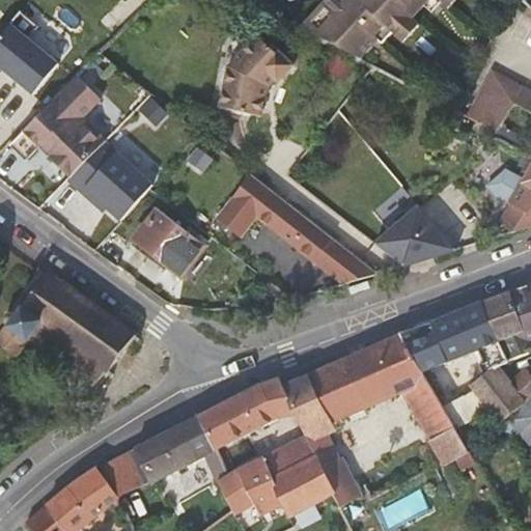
[(373,16),(357,0),(316,0),(317,0),(322,5),(296,30),(343,55),(357,62),(378,42),(362,28),(373,16)]
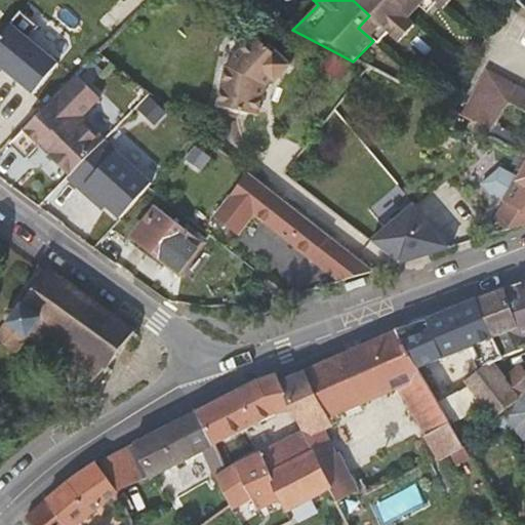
[(412,17),(396,0),(353,0),(369,15),(358,28),(373,41),(379,46),(390,35),(394,38),(412,17)]
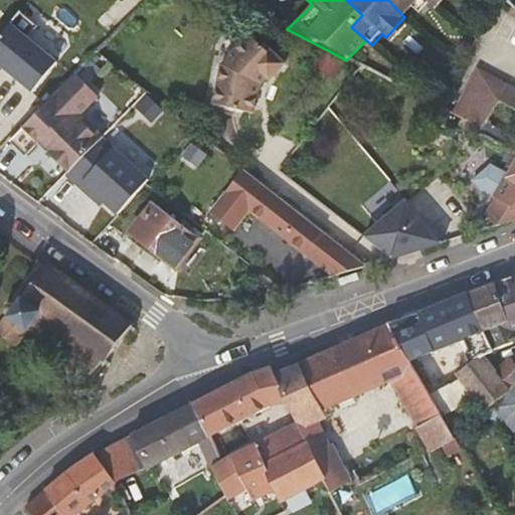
[(419,0),(388,0),(404,17),(419,0)]
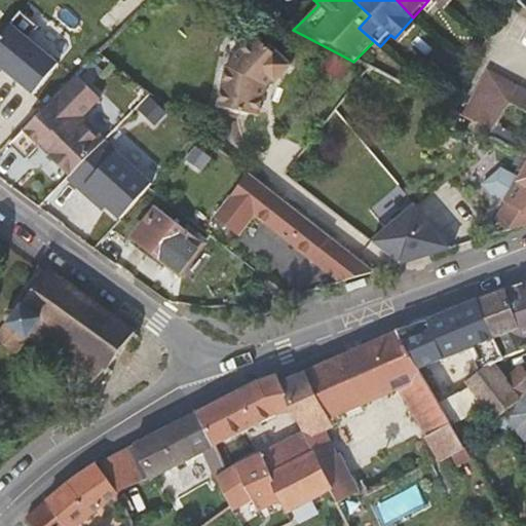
[(38,27),(21,11),(0,36),(0,67),(3,70),(6,66),(13,72),(10,75),(31,94),(57,63),(28,39),(38,27)]
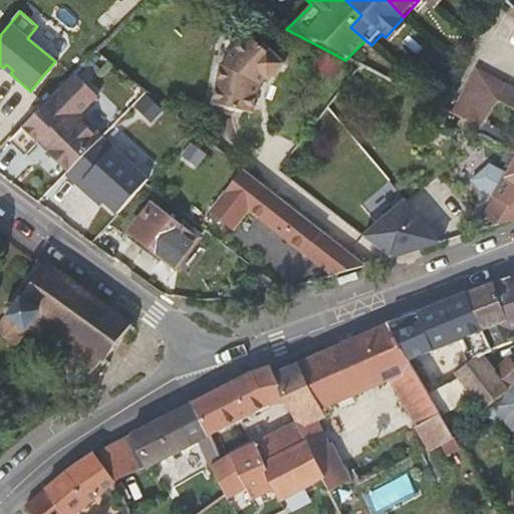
[(269,52),(252,36),(226,65),(217,106),(255,116),(263,83),(269,77),(273,81),(288,64),(272,49),(269,52)]
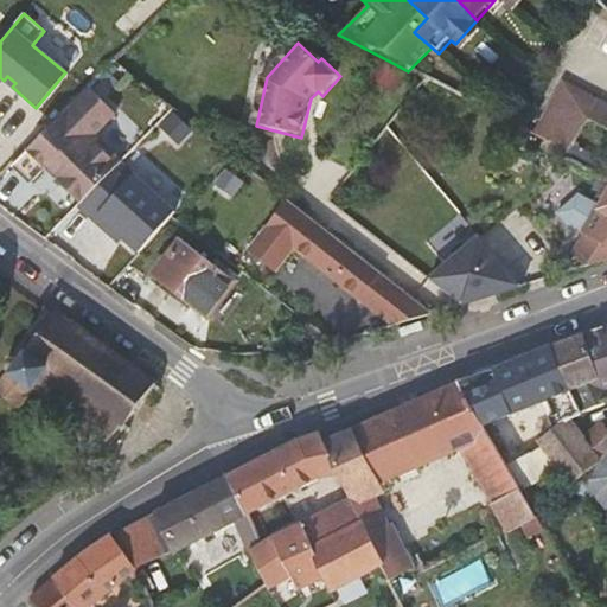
[(4,81),(12,87),(16,83),(7,76),(4,81)]
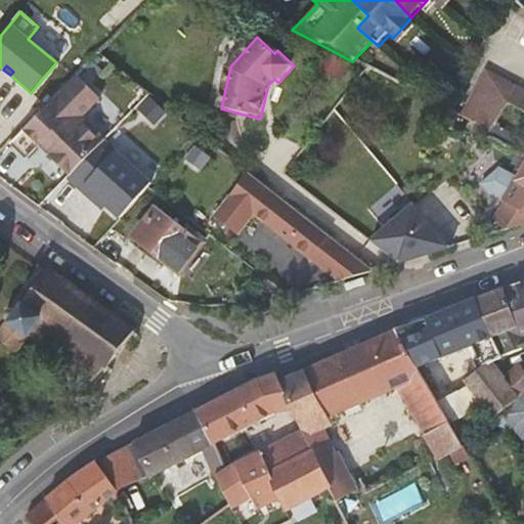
[(495,122),(508,101),(515,87),(485,71),(462,115),(491,130),(495,122)]
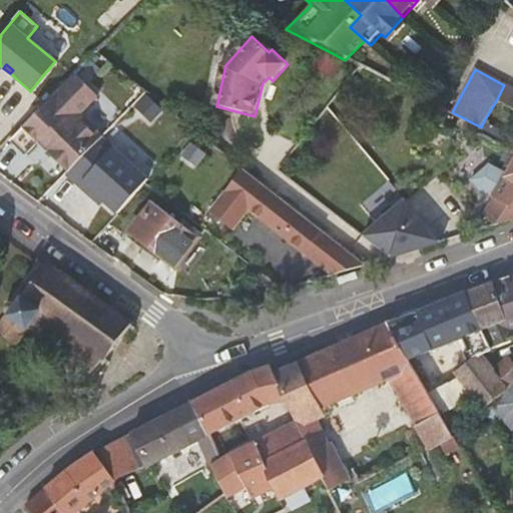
[(97,96),(74,74),(9,138),(25,154),(38,141),(41,138),(51,149),(48,151),(68,172),(101,137),(102,137),(80,114),(97,96)]
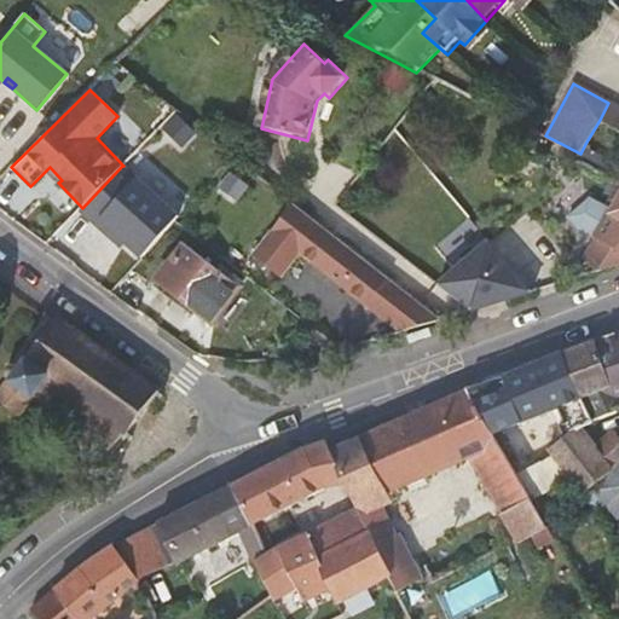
[(618,108),(608,103),(600,120),(618,131),(618,108)]
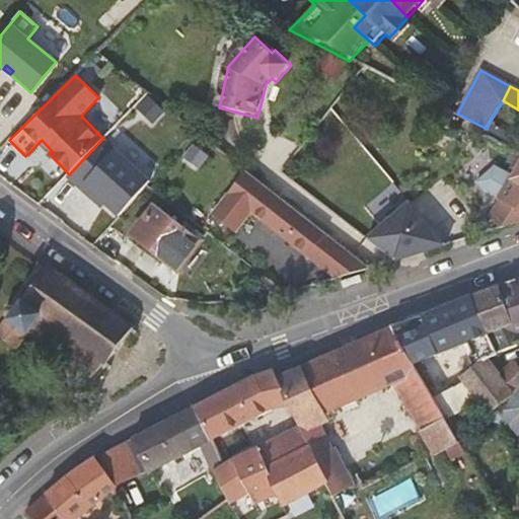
[(501,127),(491,121),(487,129),(484,132),(494,138),(501,127)]
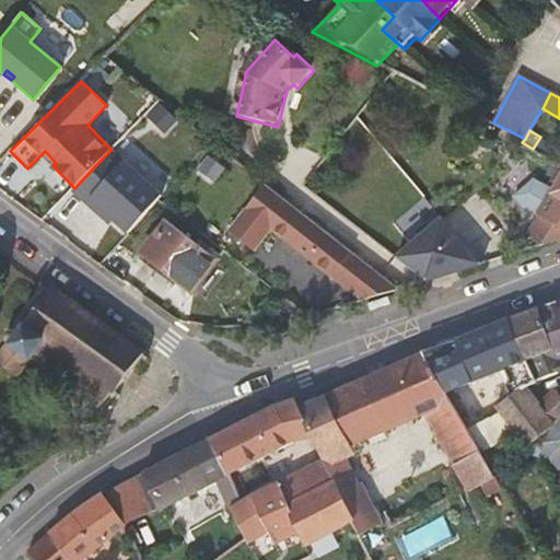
[(111,150),(74,188),(72,190),(85,202),(90,199),(113,220),(127,233),(161,197),(111,150)]
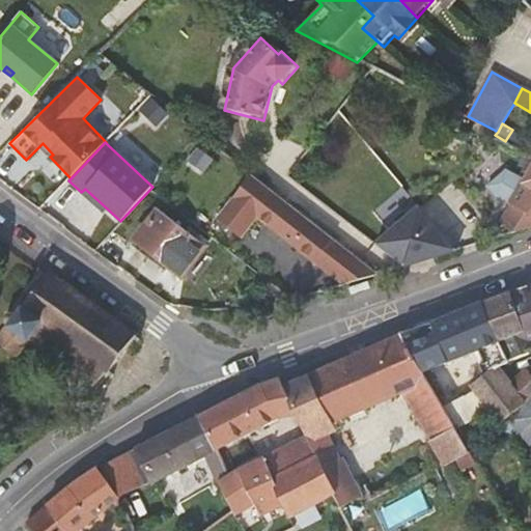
[(39,146),(50,157),(53,155),(43,143),(39,146)]
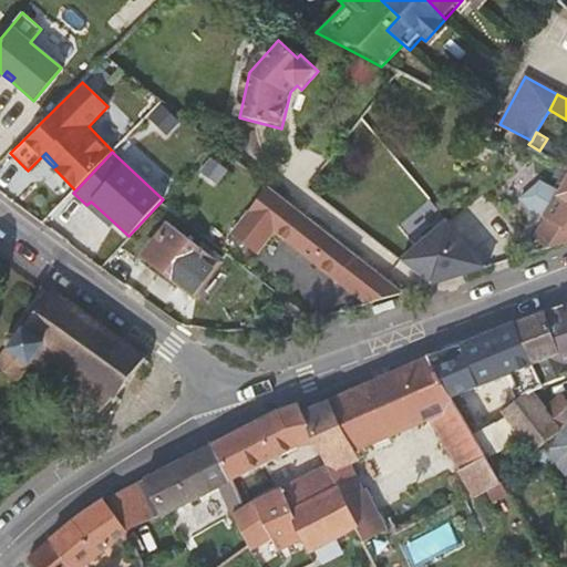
[(534,237),(547,249),(566,243),(566,177),(559,192),(540,182),(523,199),(534,214),(544,219),(534,237)]
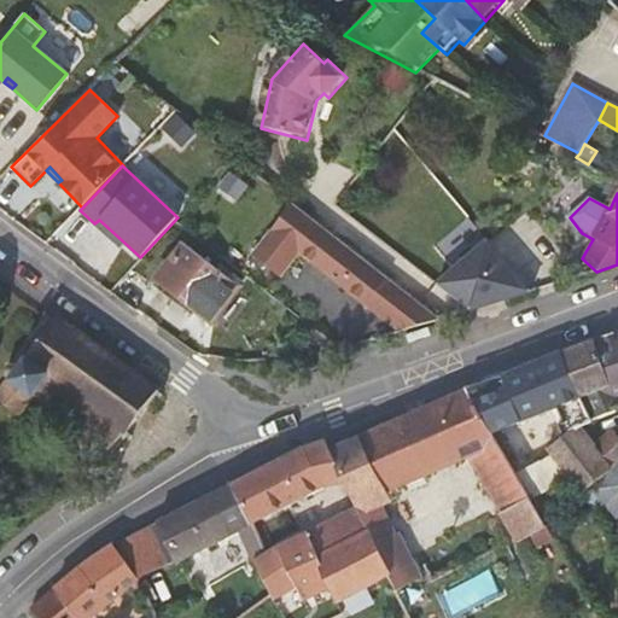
[(401,333),(442,319),(295,204),(254,256),(283,279),(301,255),(401,333)]
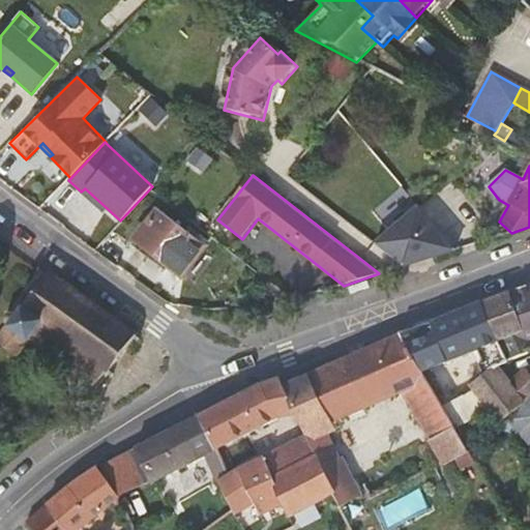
[(390,227),(418,202),(404,186),(376,210),(390,227)]
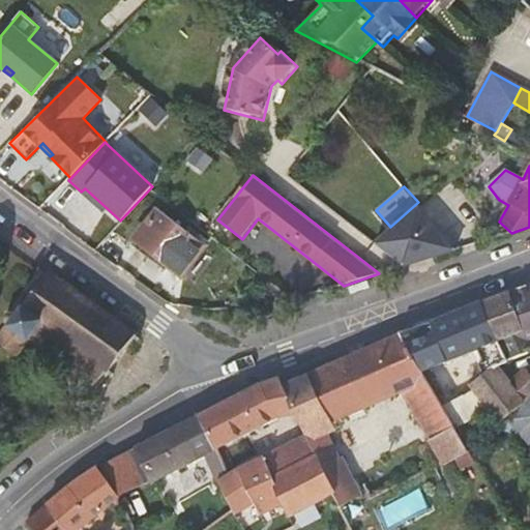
[(104,212),(107,208),(85,188),(81,192),(104,212)]
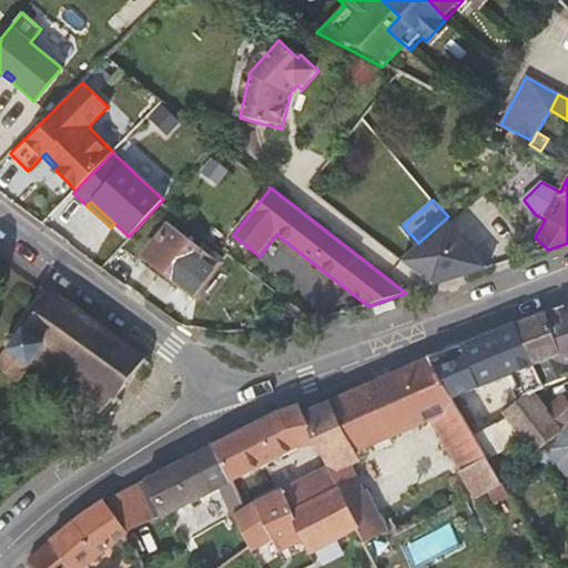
[(402,262),(433,285),(489,267),(449,221),(402,262)]
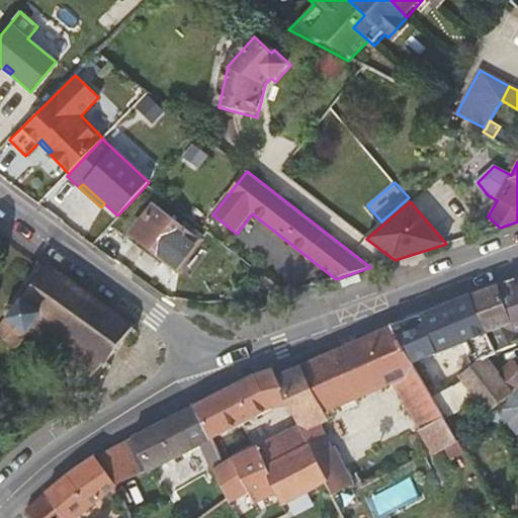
[(198,242),(154,207),(133,235),(177,269),(198,242)]
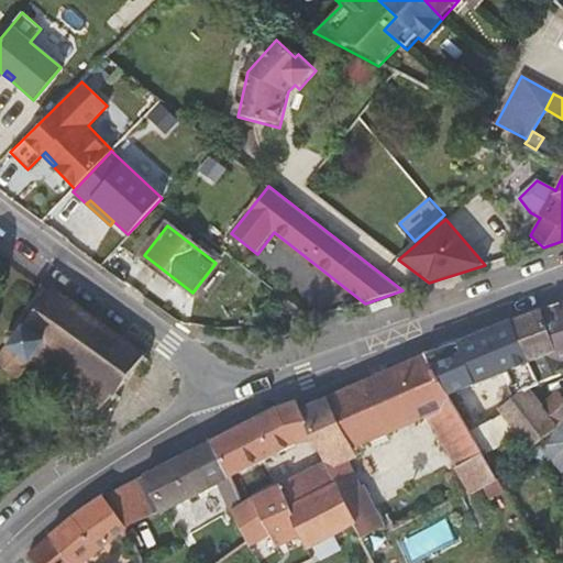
[(9,348),(4,353),(0,359),(0,371),(18,385),(30,368),(41,377),(39,381),(43,384),(46,381),(57,389),(55,393),(61,397),(64,394),(78,404),(76,407),(80,410),(83,407),(97,418),(102,415),(111,408),(117,410),(120,405),(124,407),(129,403),(124,400),(128,396),(142,374),(146,367),(151,371),(154,365),(151,362),(153,359),(146,353),(143,357),(128,345),(130,342),(124,338),(121,342),(102,328),(106,323),(101,320),(98,324),(81,312),(85,309),(79,306),(76,309),(58,297),(62,294),(57,289),(54,293),(23,337),(20,334),(17,333),(14,333),(11,334),(8,338),(8,342),(9,348)]
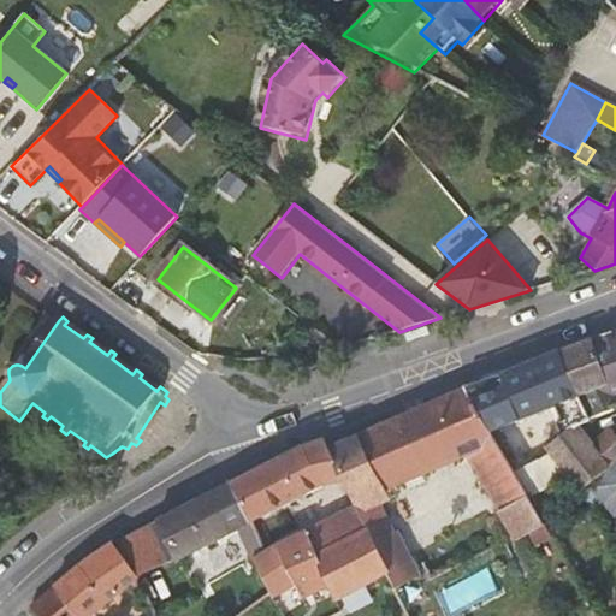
[(615,332),(591,342),(606,385),(584,395),(591,421),(612,410),(615,413),(615,412),(615,332)]
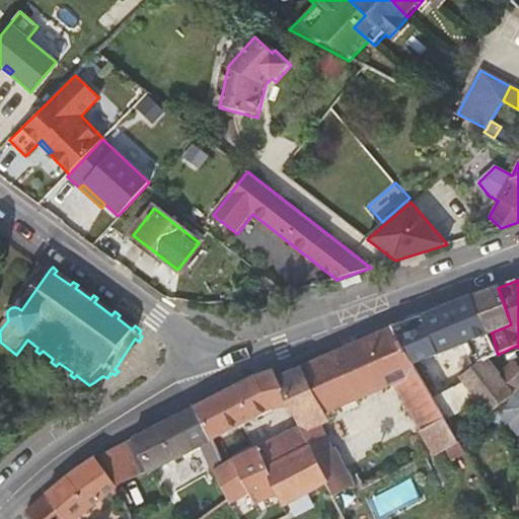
[(478,366),(486,361),(498,355),(492,332),(511,324),(498,288),(390,328),(412,363),(414,366),(468,345),(478,366)]
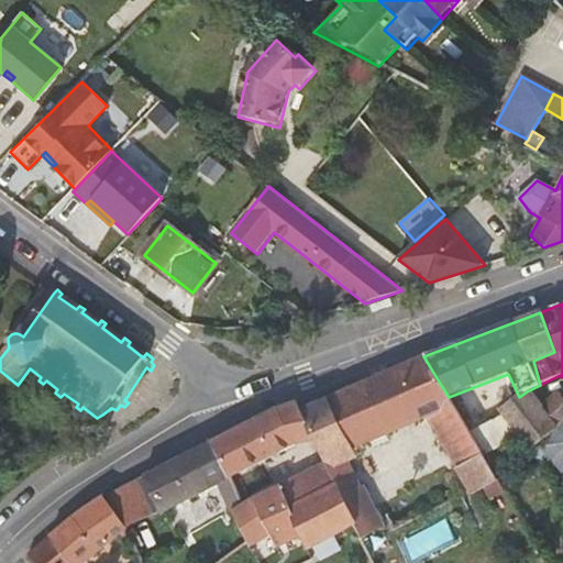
[(446,394),(423,356),(360,384),(374,407),(388,434),(429,417),(452,406),(449,397),(446,394)]
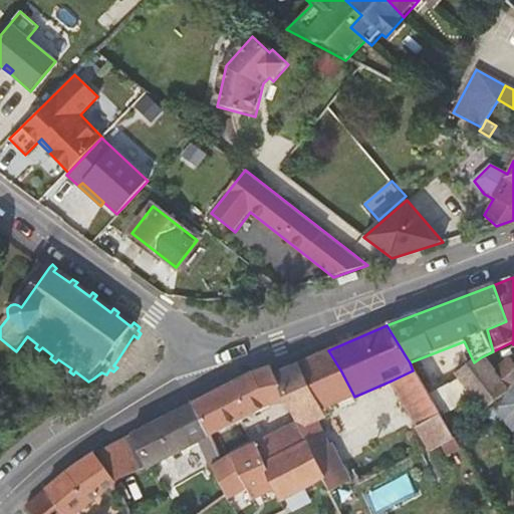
[(341,371),(328,350),(274,373),(288,404),(297,423),(307,441),(323,479),(330,492),(350,481),(331,444),(329,445),(318,422),(326,418),(322,411),(354,397),(341,371)]
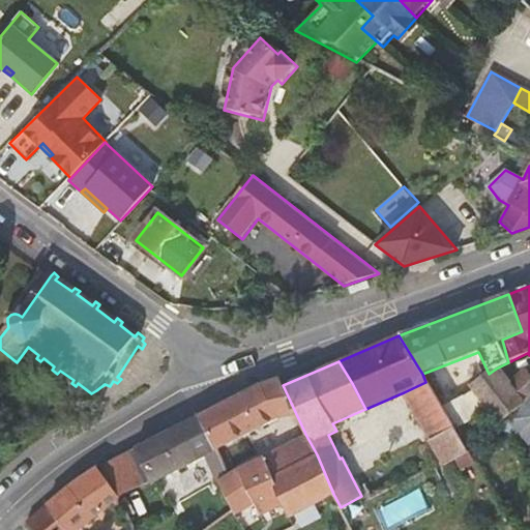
[(490,412),(499,424),(524,405),(509,383),(496,369),(489,374),(471,387),(473,390),(490,412)]
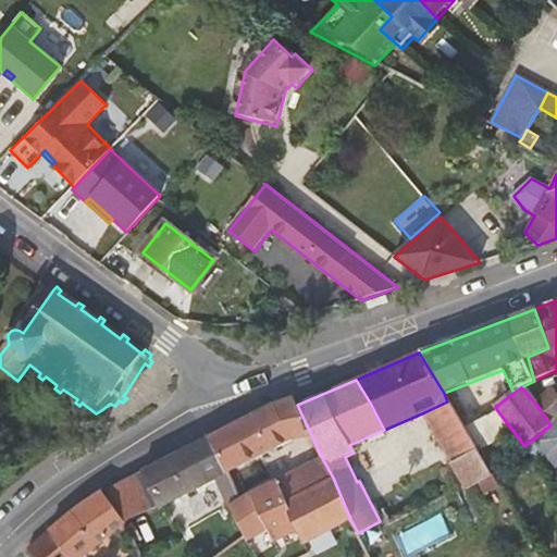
[(535,403),(551,425),(556,419),(556,396),(551,388),(535,403)]
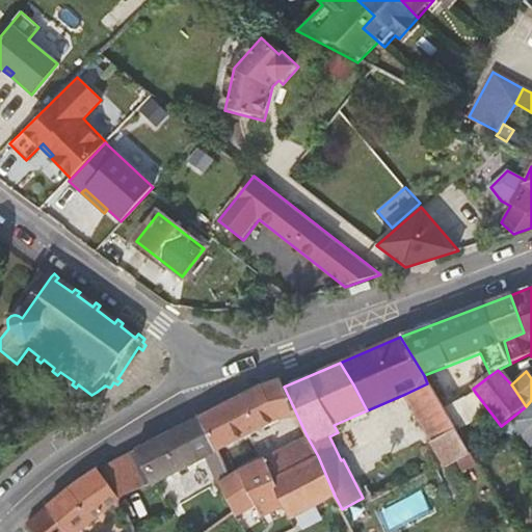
[(298,418),(284,387),(281,380),(264,386),(200,419),(216,452),(280,420),(298,418)]
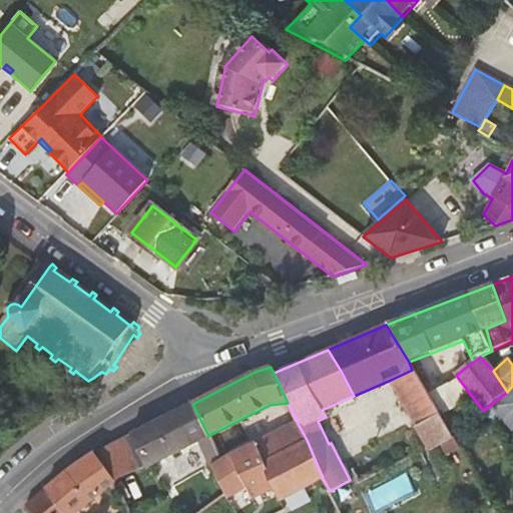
[(431,449),(452,438),(440,416),(474,399),(458,378),(427,394),(412,370),(391,380),(409,407),(431,449)]
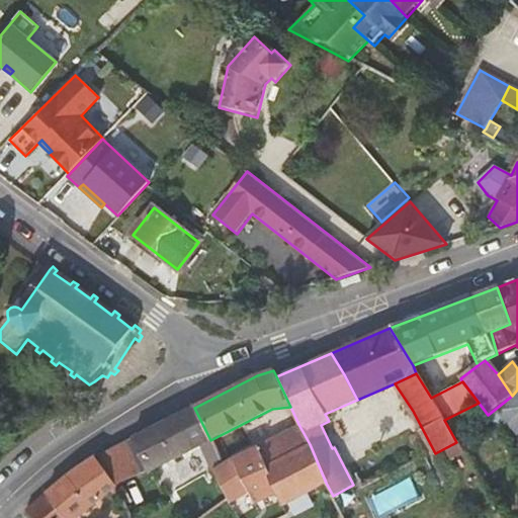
[(210,440),(194,408),(131,439),(132,441),(146,471),(147,472),(210,440)]
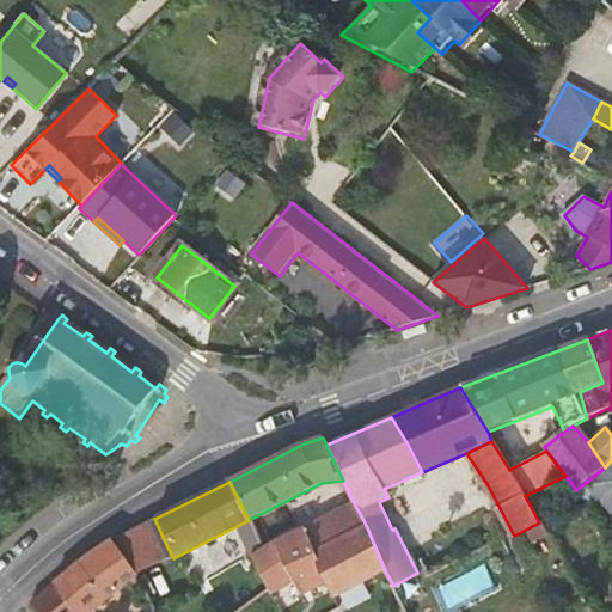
[(314,551),(366,525),(354,503),(305,528),(314,551)]
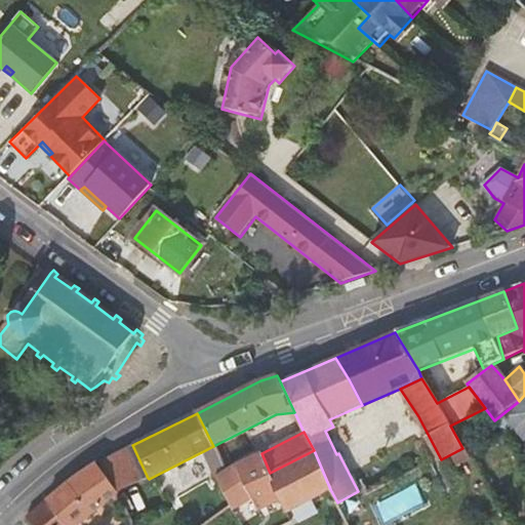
[(148,478),(133,447),(98,466),(118,493),(148,478)]
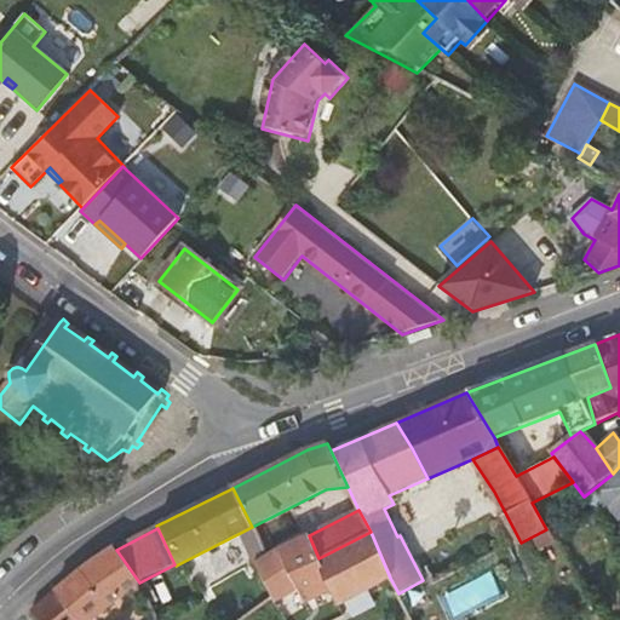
[(338,604),(390,578),(371,532),(319,558),(309,535),(275,550),(254,564),(275,603),(297,590),(304,603),(332,591),(338,604)]
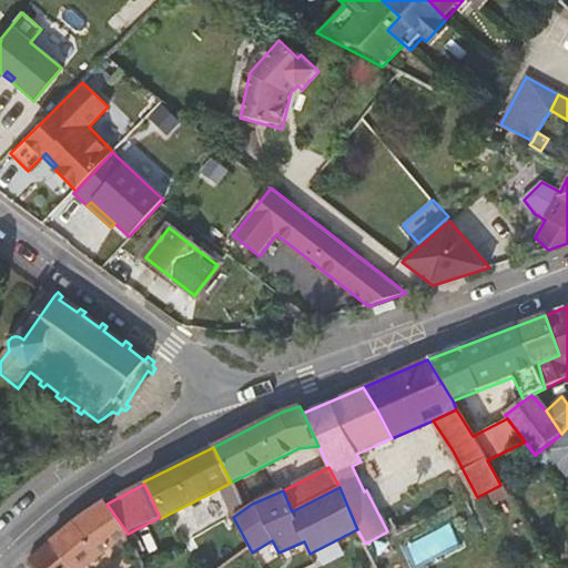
[(85,567),(128,534),(107,504),(103,500),(87,511),(72,521),(27,559),(33,567),(85,567)]
